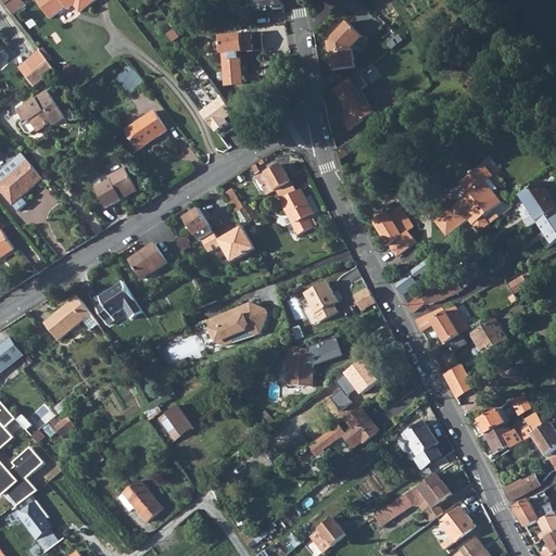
[(20,0),(0,0),(14,17),(27,8),(20,0)]
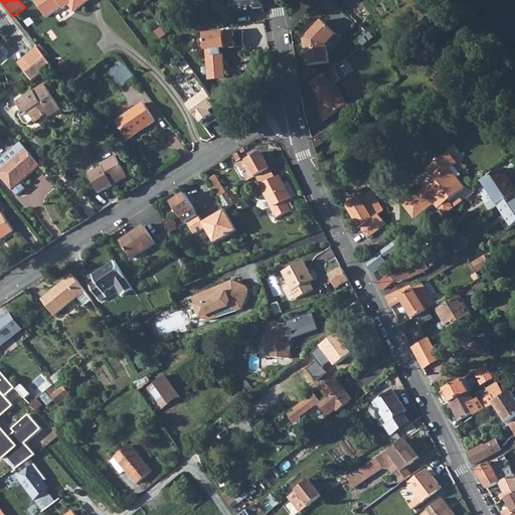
[(33,0),(48,19),(62,7),(63,9),(69,4),(75,11),(89,0),(33,0)]
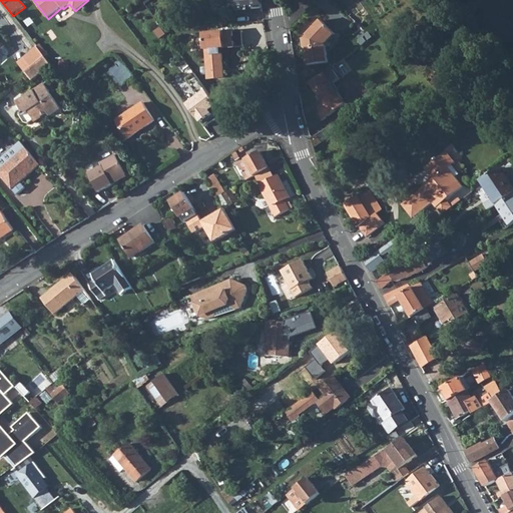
[(235,0),(236,10),(262,8),(260,0),(235,0)]
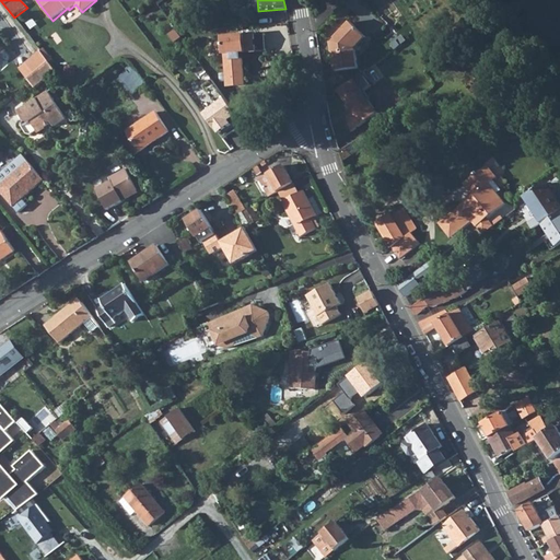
[(334,51),(331,51),(334,70),(357,68),(354,49),(365,37),(350,23),(335,38),(336,39),(333,43),(334,51)]
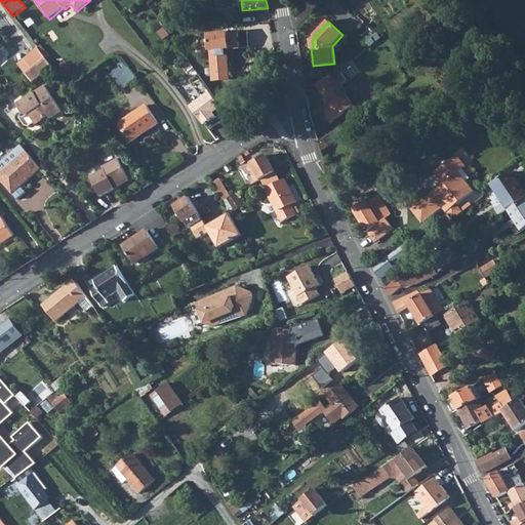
[(248,32),(208,35),(209,51),(211,51),(214,81),(230,80),(228,55),(227,49),(249,48),(248,32)]
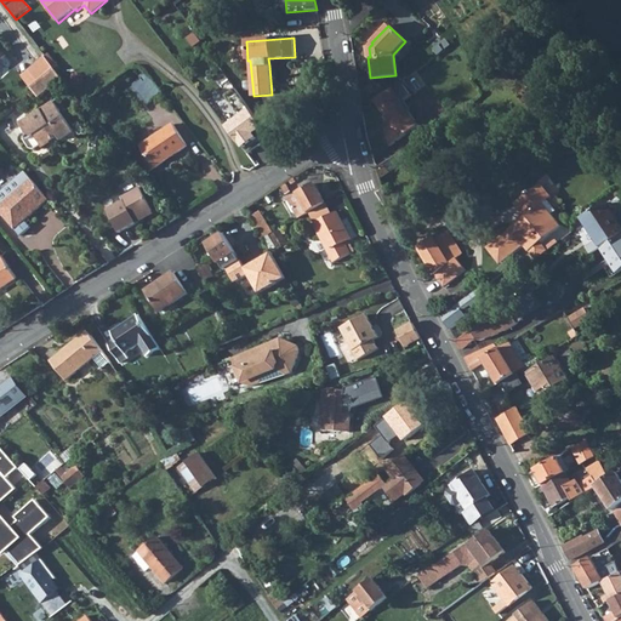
[(44,53),(27,68),(36,80),(52,66),(44,53)]
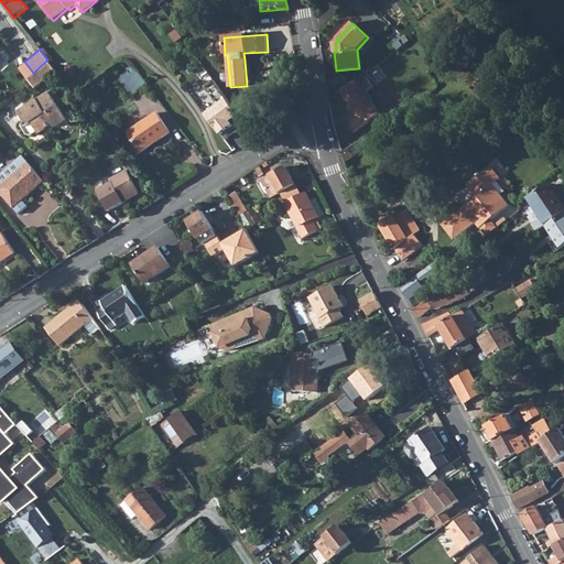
[(47,60),(33,73),(40,82),(55,68),(47,60)]
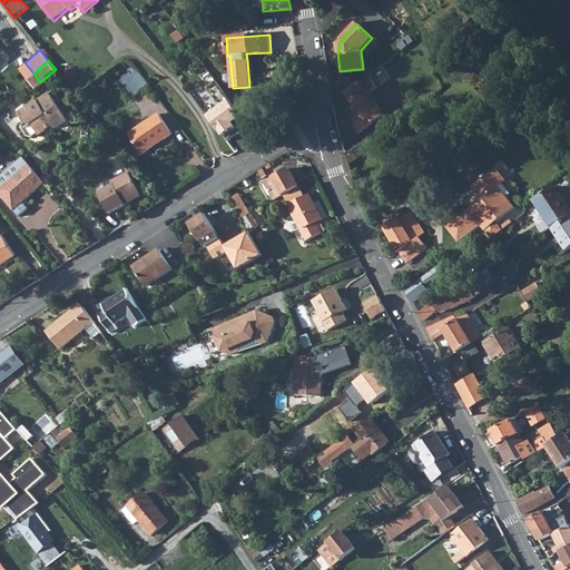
[(25,62),(18,68),(27,79),(33,74),(25,62)]
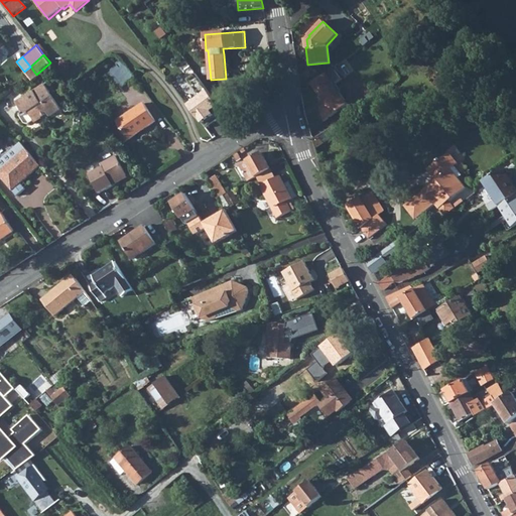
[(134,74),(124,60),(120,63),(118,59),(111,65),(124,82),(134,74)]
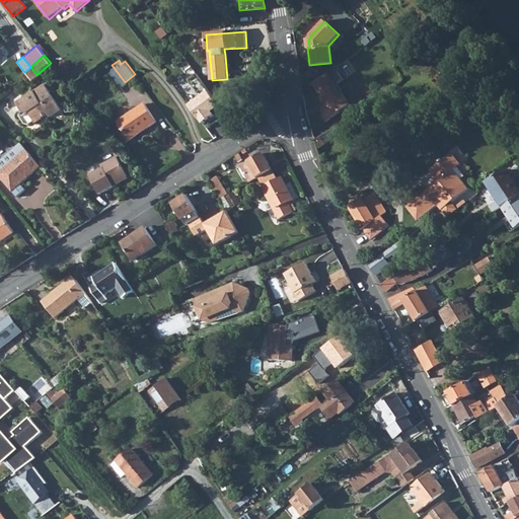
[(30,67),(24,72),(31,80),(36,75),(30,67)]
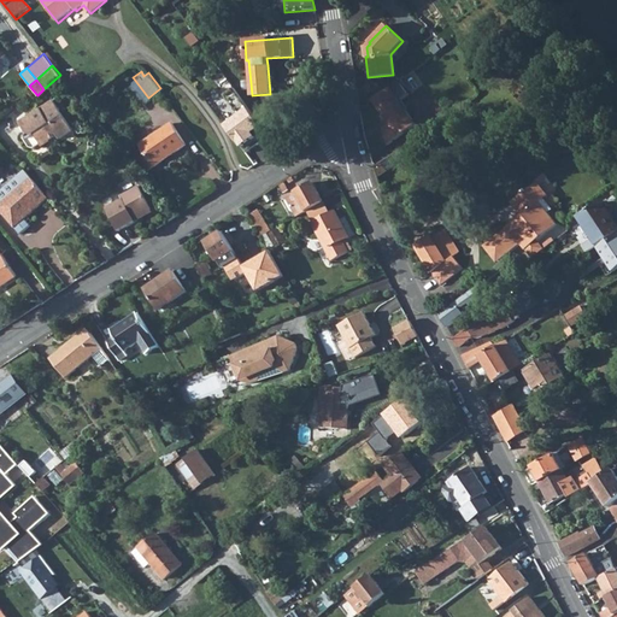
[(389,88),(372,98),(391,124),(382,130),(391,141),(415,124),(399,101),(409,94),(399,81),(389,88)]
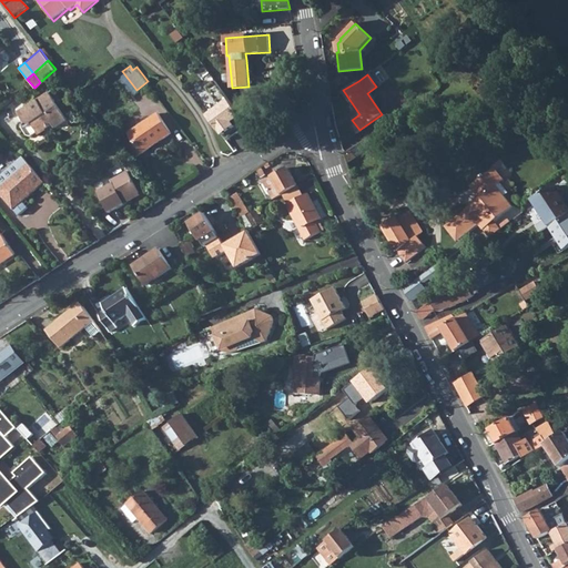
[(210,117),(227,141),(240,132),(233,123),(242,117),(236,110),(216,81),(206,89),(222,108),(210,117)]
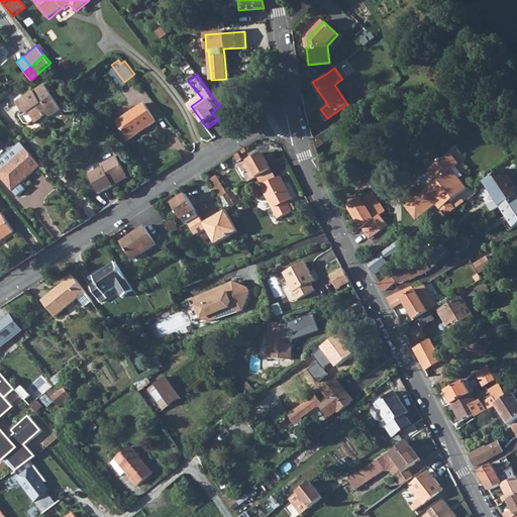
[(44,82),(43,83),(15,101),(21,111),(18,114),(23,122),(28,122),(39,115),(40,116),(47,111),(49,114),(61,107),(50,92),(44,82)]
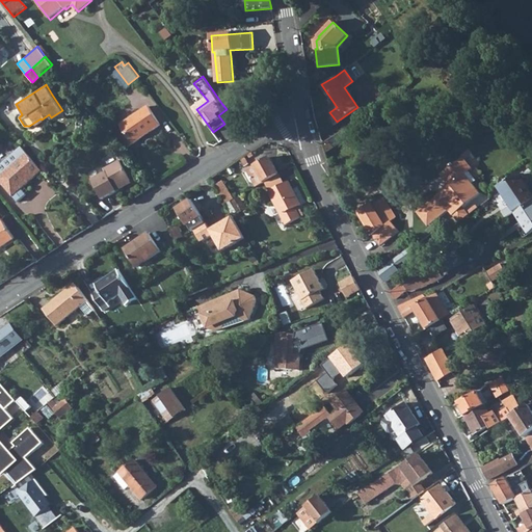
[(150,104),(121,121),(131,140),(161,124),(150,104)]
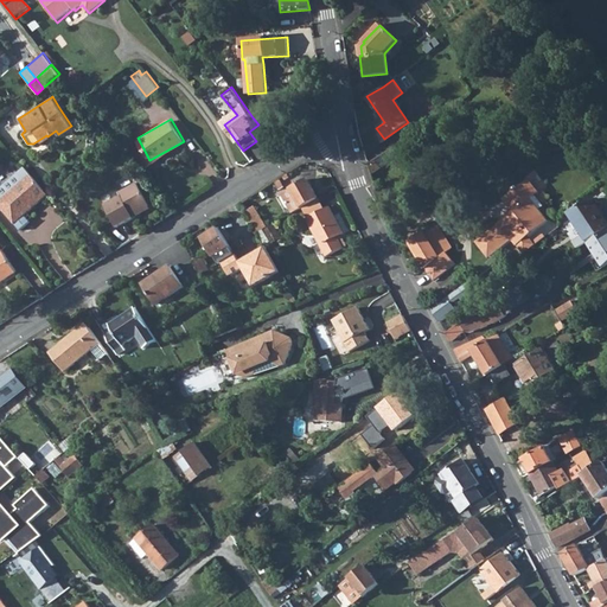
[(0,206),(20,231),(31,223),(25,216),(48,196),(25,168),(17,174),(23,181),(0,200),(0,206)]
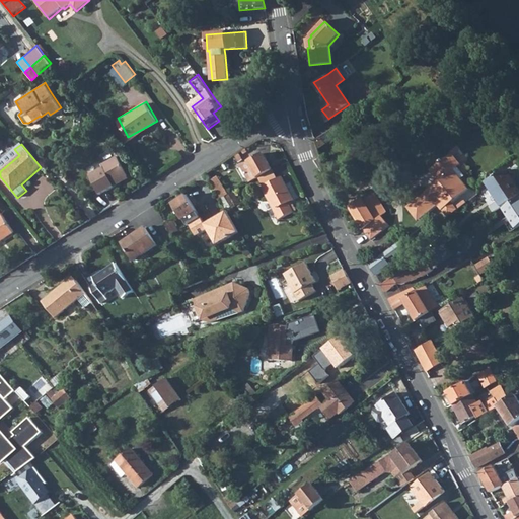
[(14,149),(0,161),(0,171),(19,155),(14,149)]
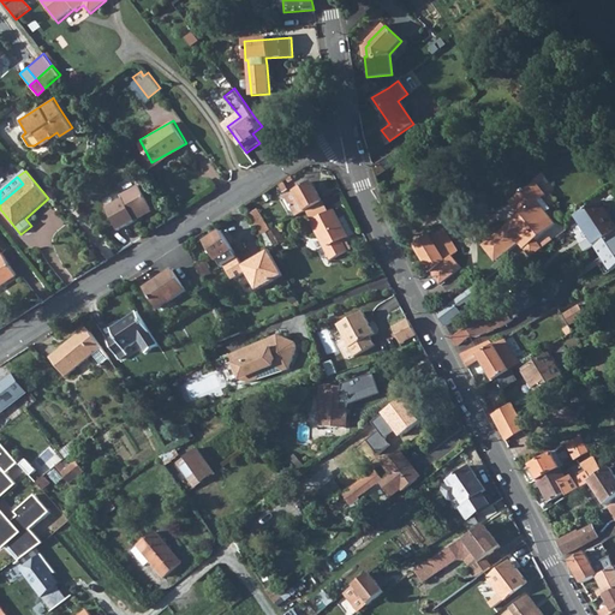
[(511,199),(515,206),(542,186),(537,179),(526,187),(525,187),(520,190),(521,191),(511,199)]
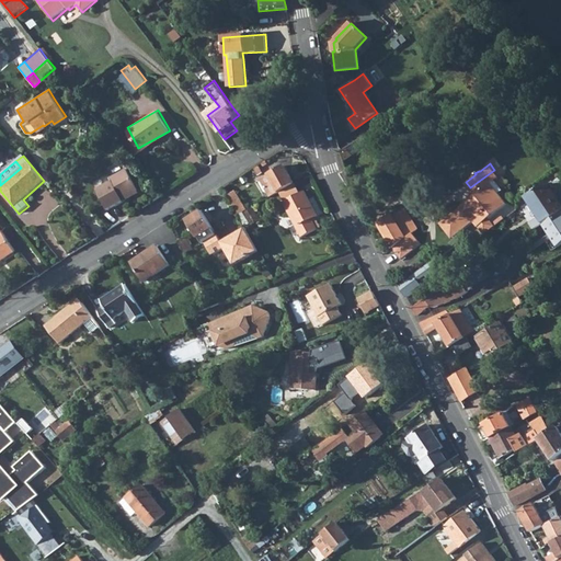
[(268,175),(277,192),(294,184),(284,167),(268,175)]
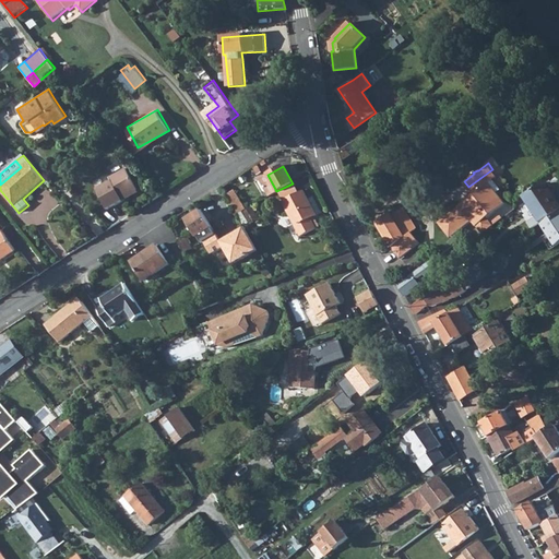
[(121,200),(119,197),(135,188),(125,168),(108,177),(109,180),(95,188),(106,209),(121,200)]
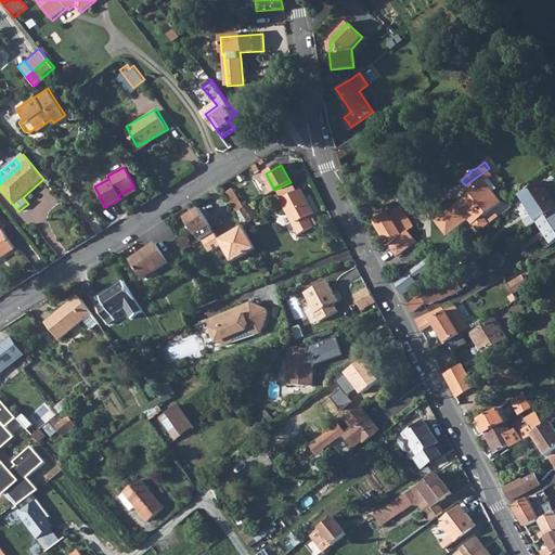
[(478,231),(489,223),(482,215),(501,201),(486,181),(494,175),(489,168),(465,185),(473,195),(464,202),(461,199),(435,220),(441,229),(444,227),(450,233),(468,219),(470,223),(472,222),(478,231)]
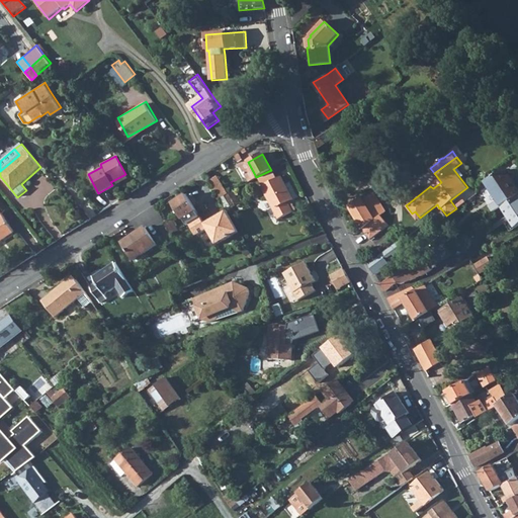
[(337,169),(325,176),(328,183),(341,176),(337,169)]
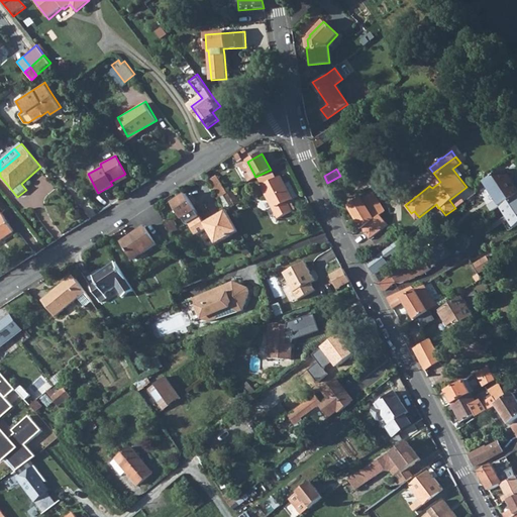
[(516,188),(505,169),(486,181),(501,205),(516,194),(516,188)]
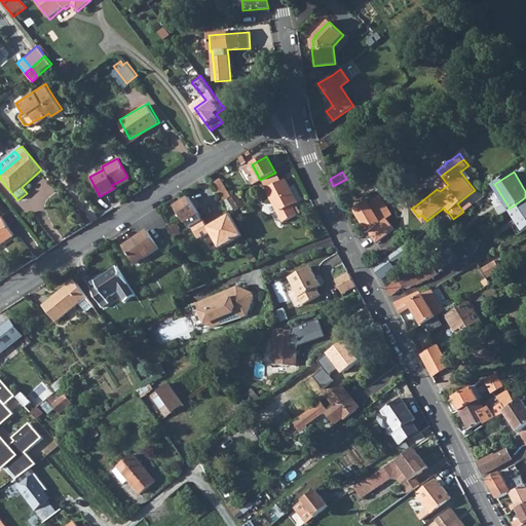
[(213,182),(223,199),(230,195),(220,179),(213,182)]
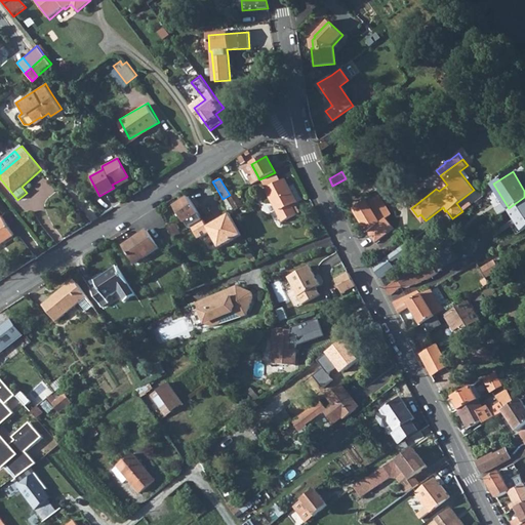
[(284,179),(266,189),(282,220),(295,213),(291,204),(296,202),(284,179)]
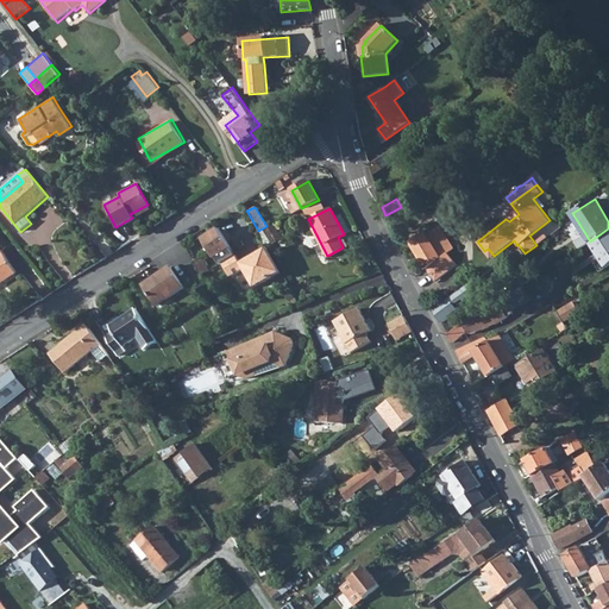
[(440,226),(427,234),(441,257),(447,252),(454,246),(440,226)]
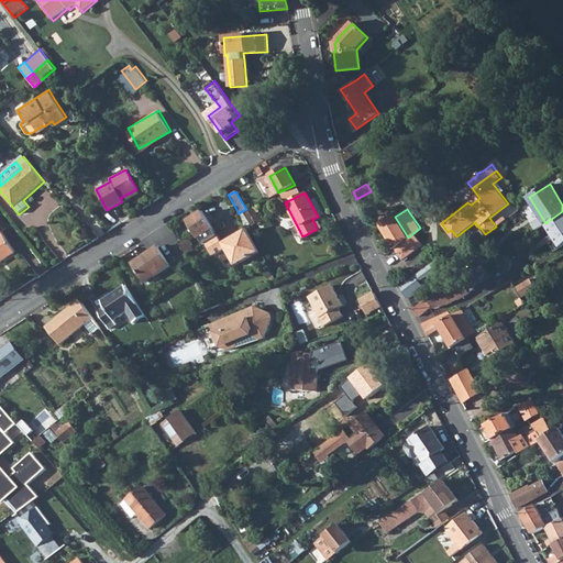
[(213,229),(202,212),(188,221),(199,239),(199,238),(203,244),(205,243),(207,242),(217,235),(213,229)]
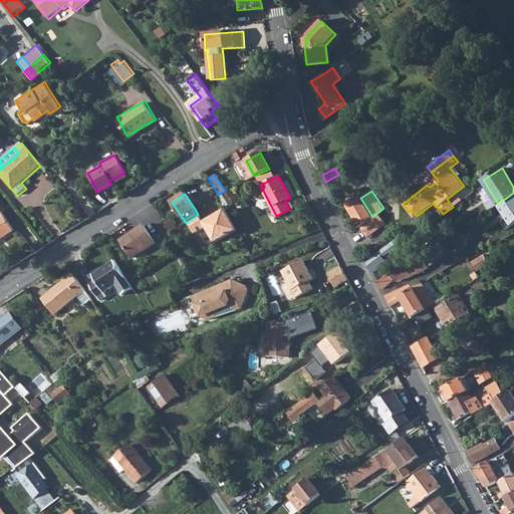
[(345,204),(359,227),(372,217),(360,198),(358,195),(345,204)]
